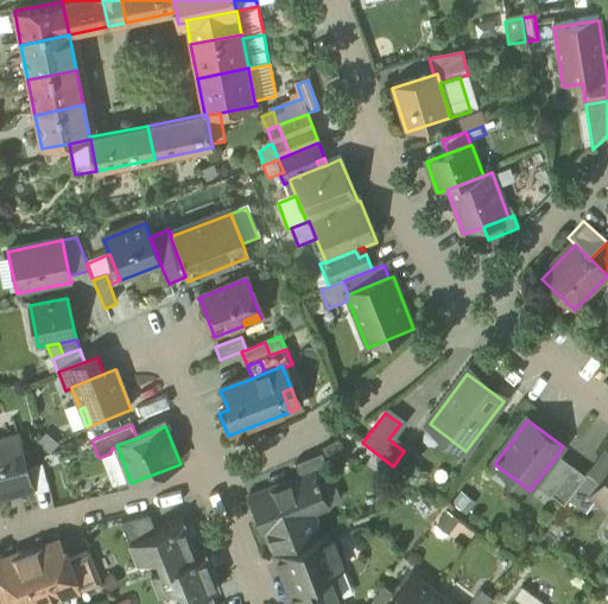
[(0,498),(32,491),(25,464),(18,437),(0,440),(0,498)]
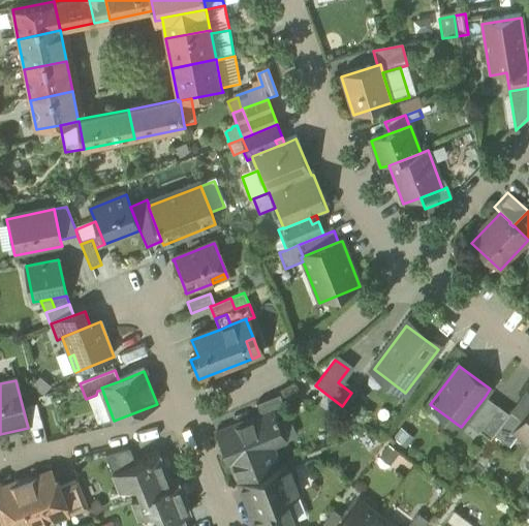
[(298,392),(324,411),(333,400),(307,380),(298,392)]
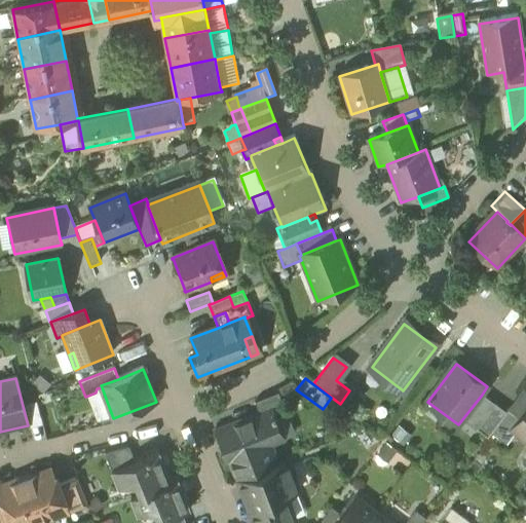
[(271,410),(275,419),(287,415),(279,397),(278,394),(255,403),(259,414),(271,410)]
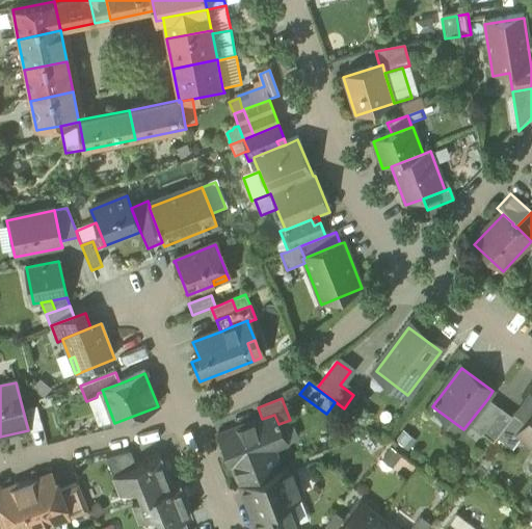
[(468,424),(482,434),(501,410),(487,399),(468,424)]
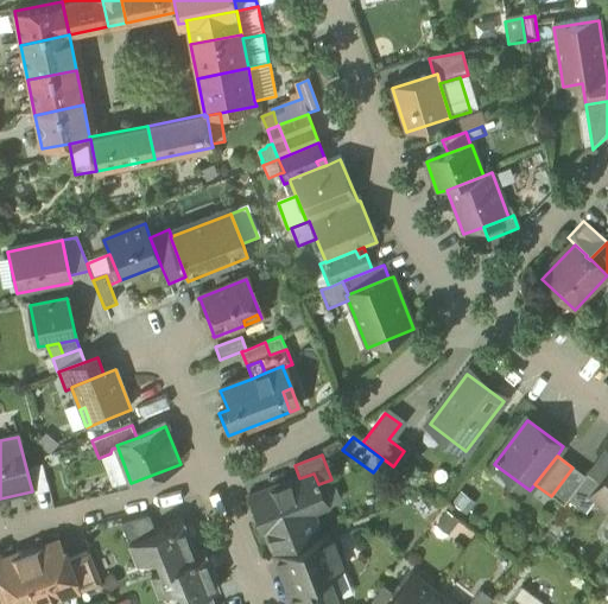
[(33,496),(49,493),(44,476),(40,461),(25,464),(32,491),(33,496)]
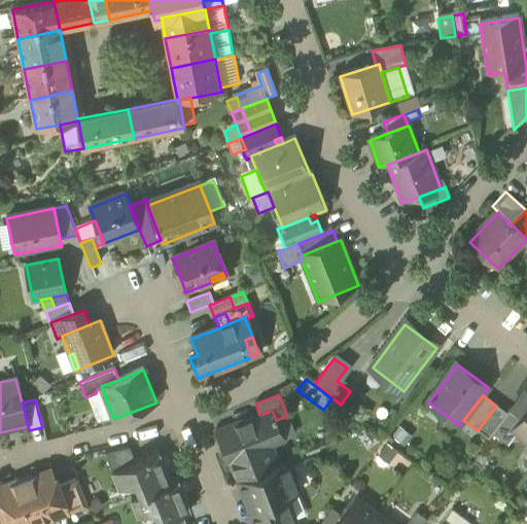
[(507,414),(496,406),(478,430),(489,439),(492,434),(507,414)]
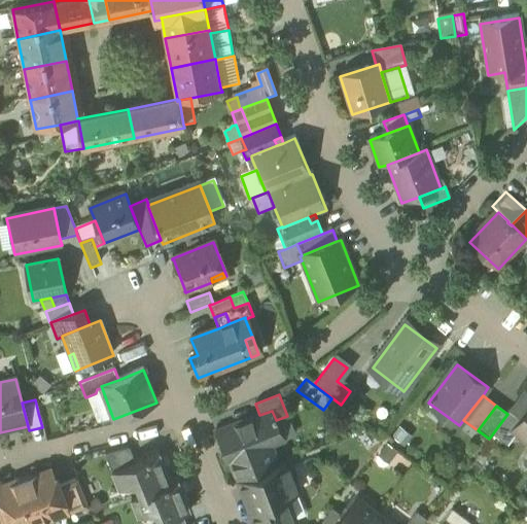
[(50,410),(38,413),(42,427),(45,440),(58,437),(50,410)]
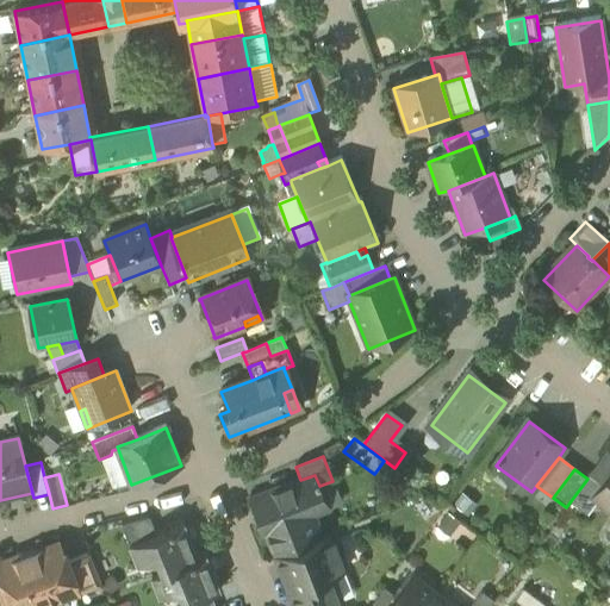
[(253,499),(275,556),(287,551),(323,538),(315,517),(329,511),(319,486),(315,475),(300,480),(253,499)]
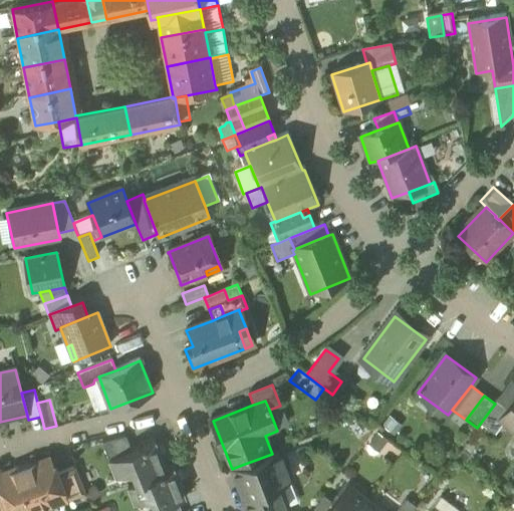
[(513,401),(507,411),(500,420),(504,423),(513,431),(513,401)]
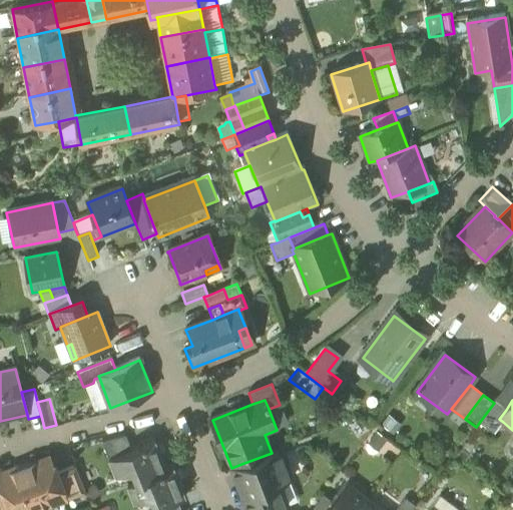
[(495,401),(494,403),(479,423),(495,434),(503,422),(499,419),(506,410),(495,401)]
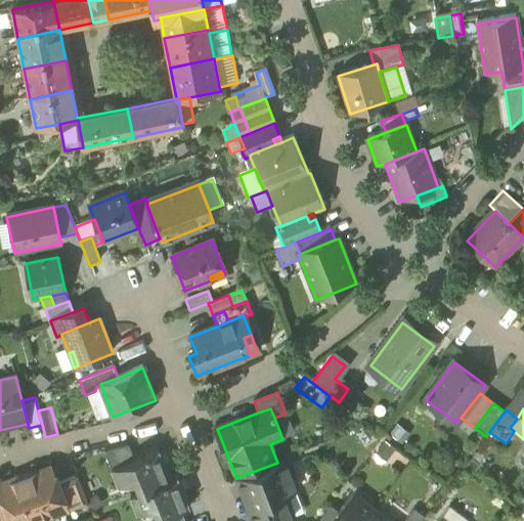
[(386,461),(396,447),(385,439),(375,451),(386,461)]
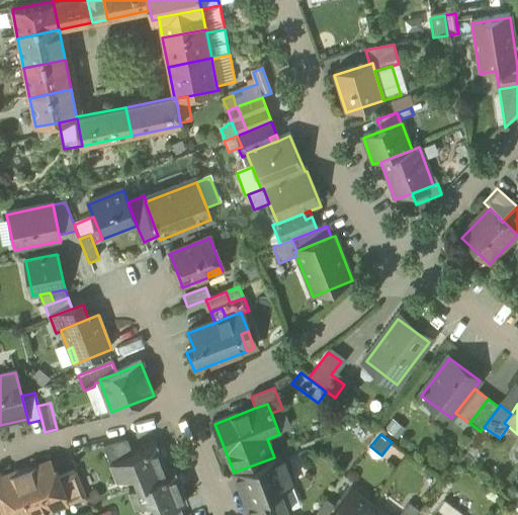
[(103,446),(110,463),(133,454),(127,440),(103,446)]
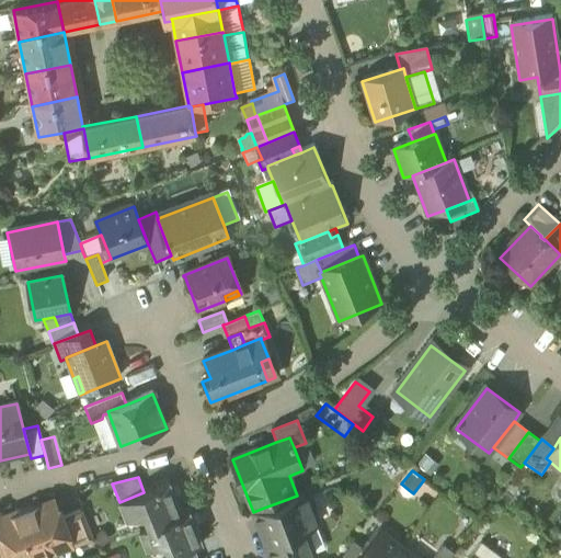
[(139,531),(139,532),(190,512),(182,514),(170,482),(144,492),(119,502),(127,522),(145,515),(149,527),(139,531)]
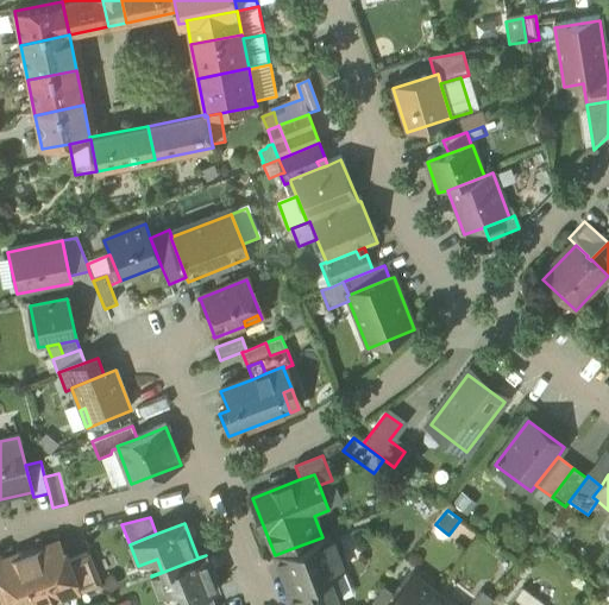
[(287,550),(293,565),(318,555),(315,548),(336,540),(332,534),(322,537),(287,550)]
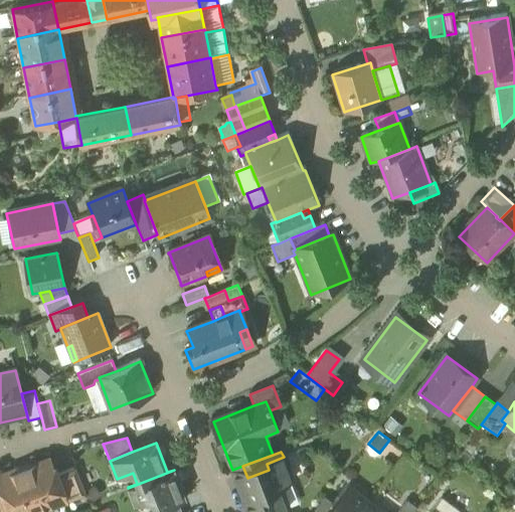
[(237,482),(244,500),(280,487),(293,481),(284,457),(267,464),(269,470),(247,478),(237,482)]
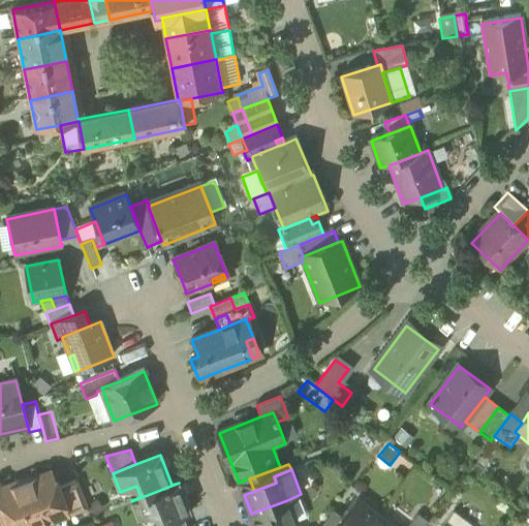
[(0,491),(0,496),(3,504),(0,511),(2,516),(8,518),(11,525),(43,525),(51,523),(51,521),(66,515),(68,515),(58,489),(52,472),(34,478),(33,478),(16,486),(12,484),(6,486),(4,490),(0,491)]
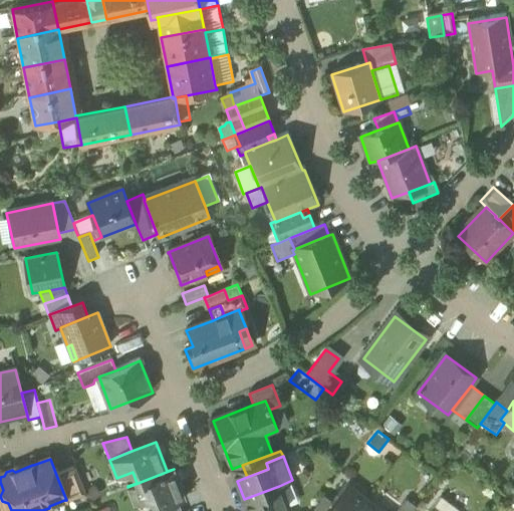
[(242,465),(232,469),(237,481),(247,477),(242,465)]
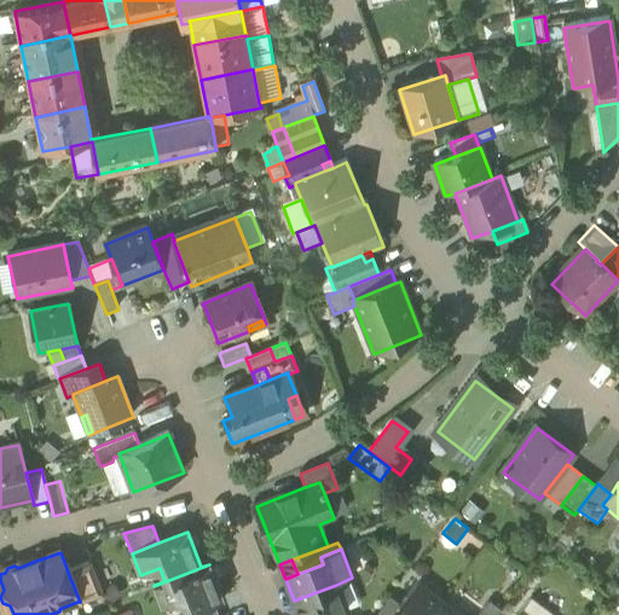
[(79,604),(79,605),(104,596),(92,563),(68,572),(80,602),(77,602),(79,604)]
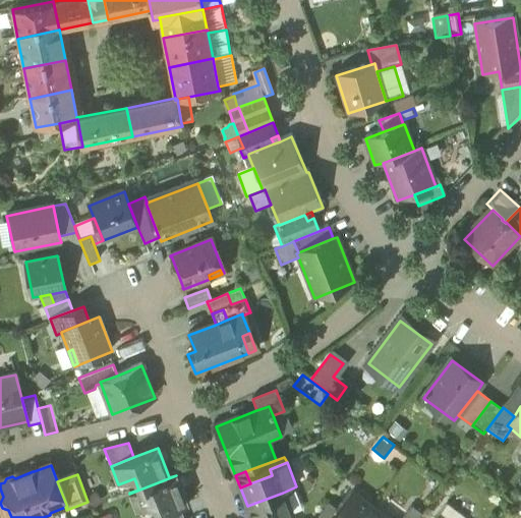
[(188,506),(176,475),(129,494),(136,511),(153,505),(158,517),(160,517),(180,509),(188,506)]
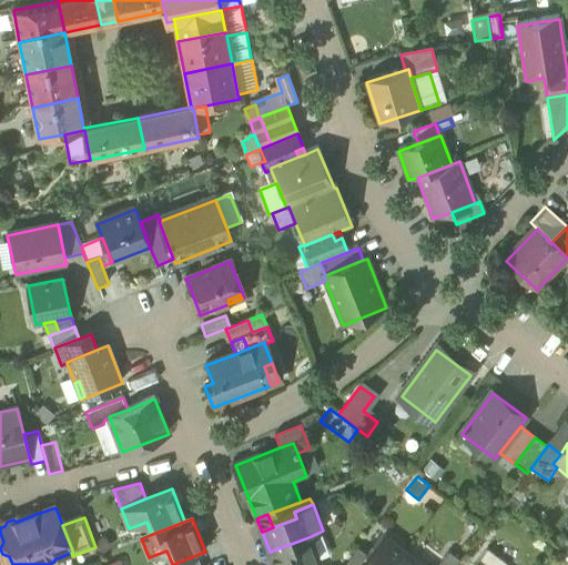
[(318,564),(308,537),(270,552),(274,564),(318,564)]
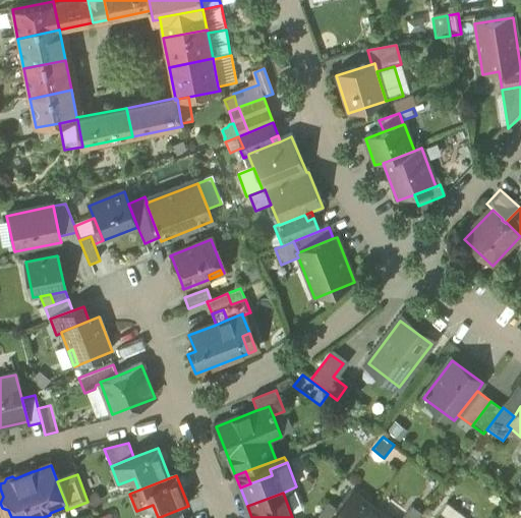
[(385,517),(352,494),(338,512),(334,517),(385,517)]
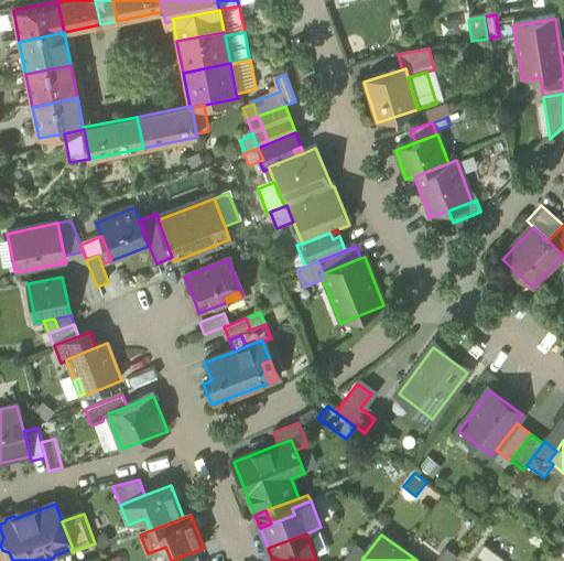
[(361,560),(366,554),(356,547),(345,560),(361,560)]
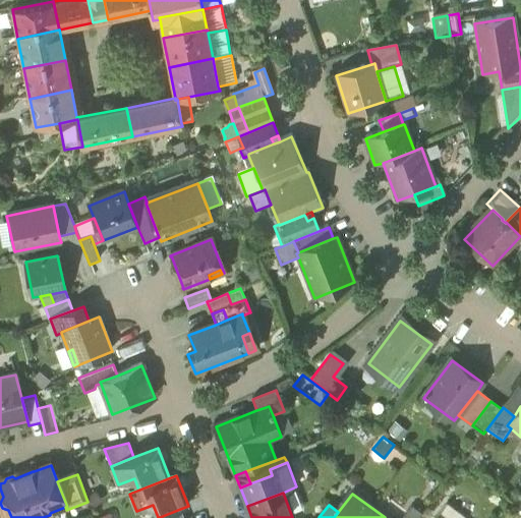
[(462,517),(447,505),(439,517),(462,517)]
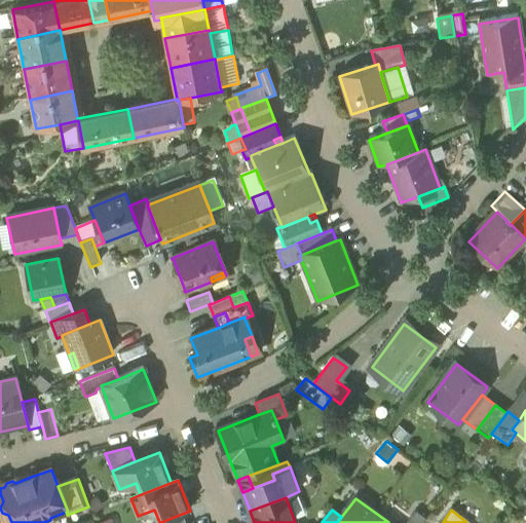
[(424,522),(426,520),(416,512),(408,522),(424,522)]
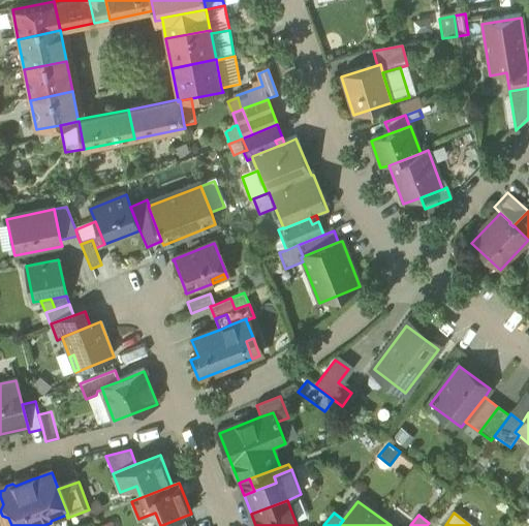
[(187,525),(183,517),(162,525),(187,525)]
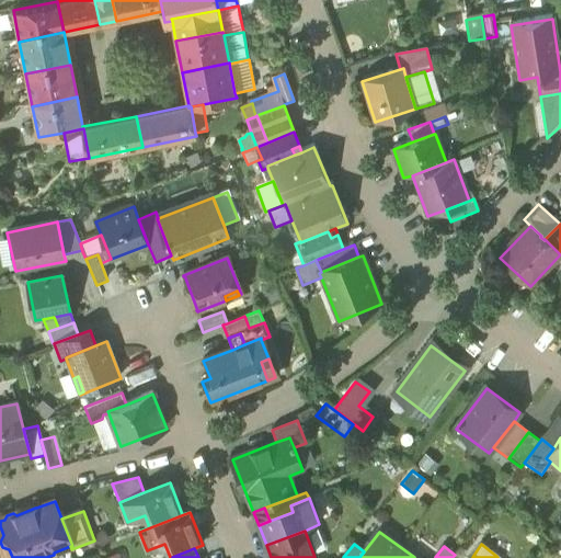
All buildings are outlined.
